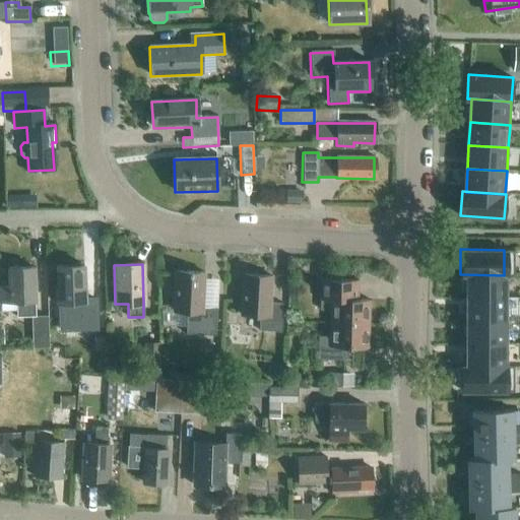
[(85,300),(83,266),(56,267),(58,304),(65,303),(66,330),(96,329),(95,300),(85,300)]
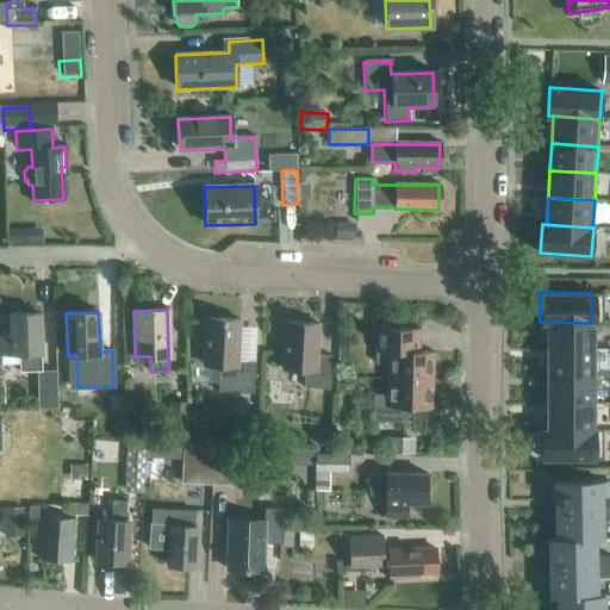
[(41,372),(41,354),(39,315),(8,316),(10,335),(0,335),(0,355),(18,355),(19,373),(37,372),(38,410),(57,409),(56,372),(41,372)]
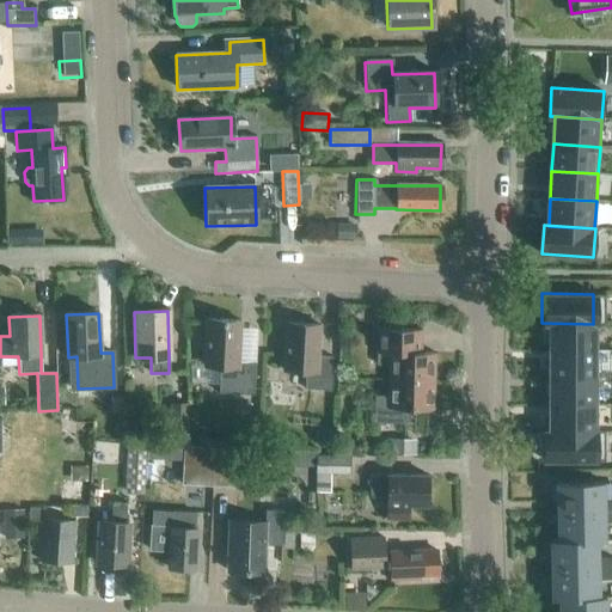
[(254,396),(256,363),(238,362),(240,322),(206,320),(203,367),(220,368),(219,395),(254,396)]
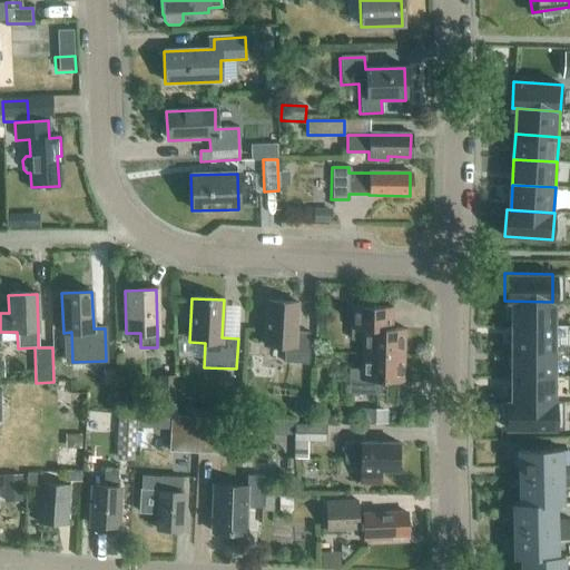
[(308,364),(310,333),(296,333),(297,304),(265,302),(263,345),(284,346),(283,363),(308,364)]
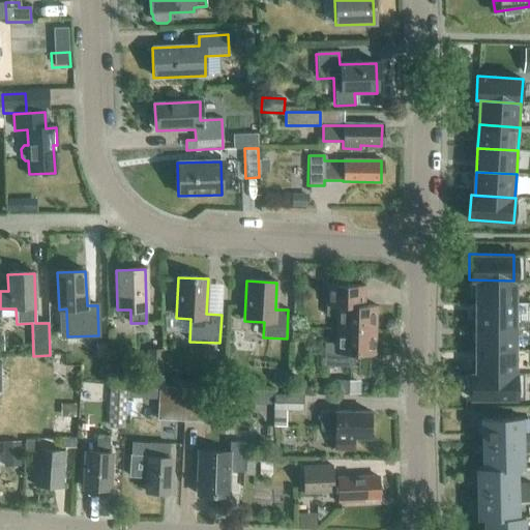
[(473,281),(473,304),(513,303),(513,281),(473,281)]
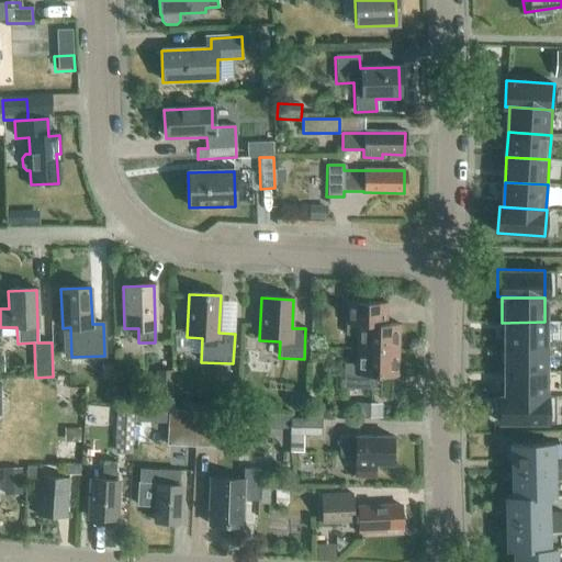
[(356,350),(398,351),(400,325),(386,325),(388,304),(346,302),(346,334),(357,335),(356,350)]
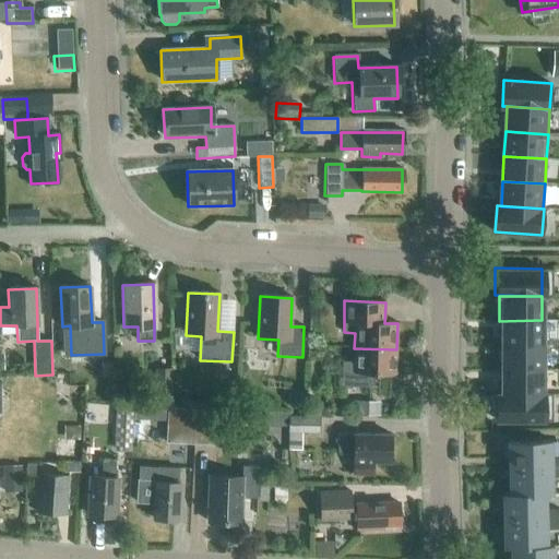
[(499,321),(499,345),(543,345),(542,320),(499,321)]
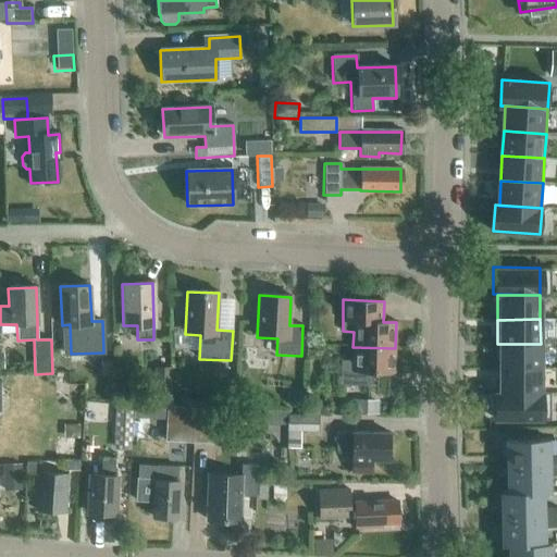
[(541,344),(497,344),(498,370),(541,369),(541,344)]
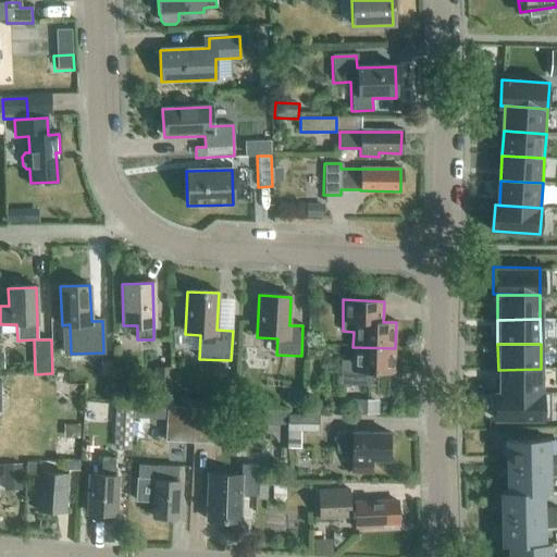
[(394,374),(395,348),(353,347),(353,361),(342,360),(341,385),(357,386),(356,397),(368,397),(368,373),(394,374)]
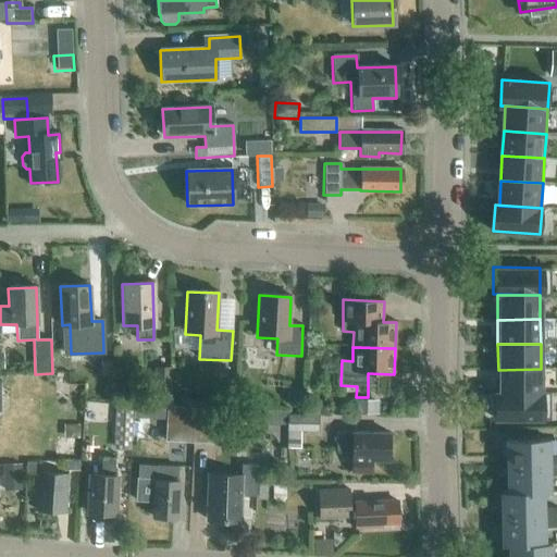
[(156,406),(172,406),(172,367),(155,368),(156,406)]
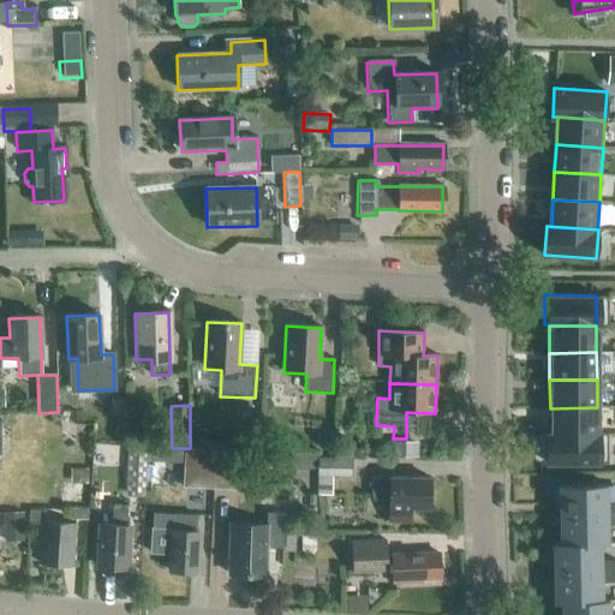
[(550,408),(549,435),(597,434),(597,407),(550,408)]
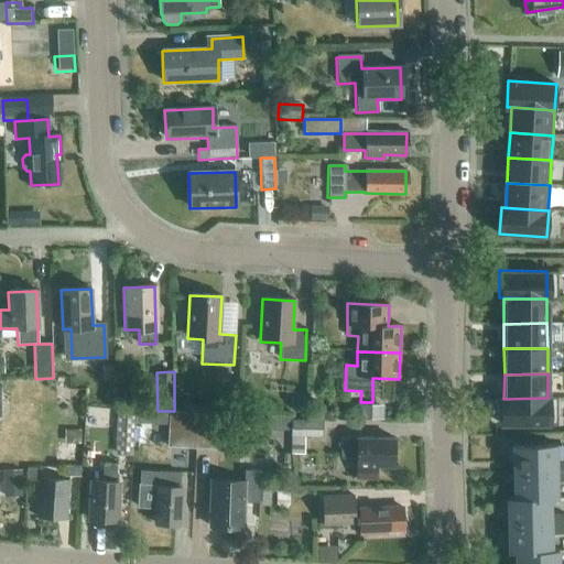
[(500,399),(500,426),(548,425),(548,399),(500,399)]
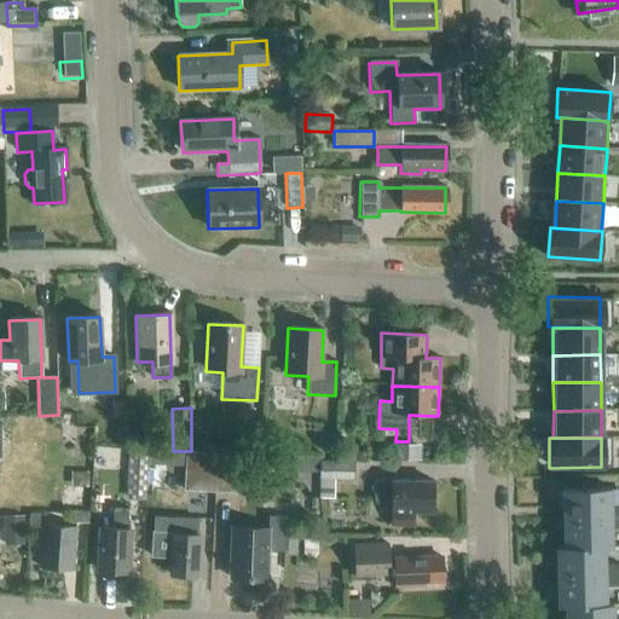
[(420,461),(420,445),(392,444),(392,460),(420,461)]
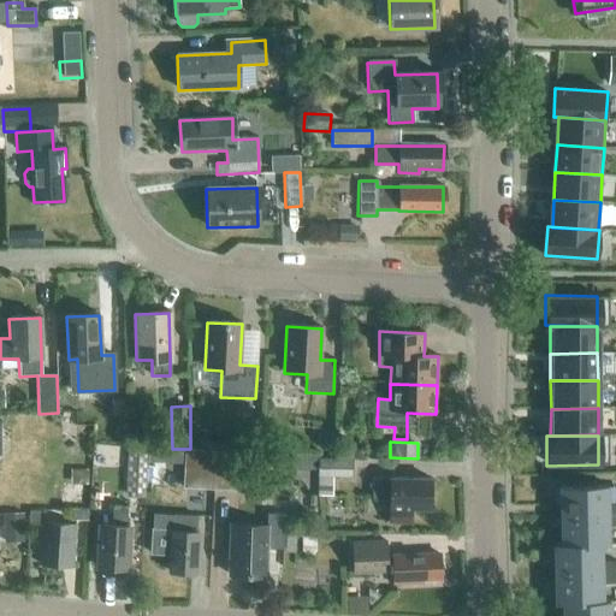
[(96,448),(95,465),(112,466),(112,448),(96,448)]
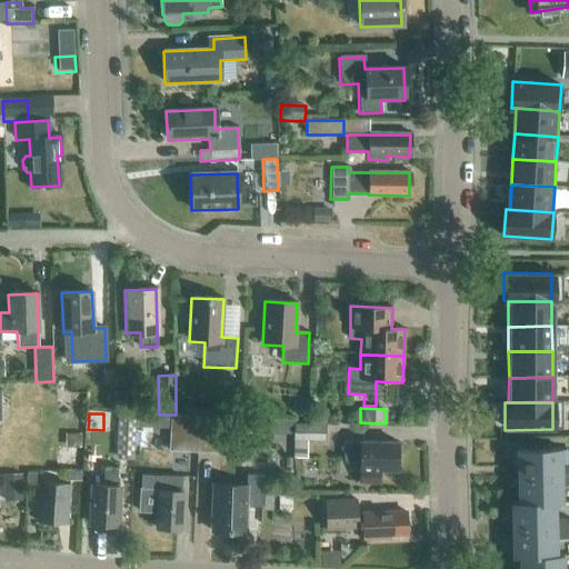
[(133,459),(135,416),(118,415),(116,458),(133,459)]
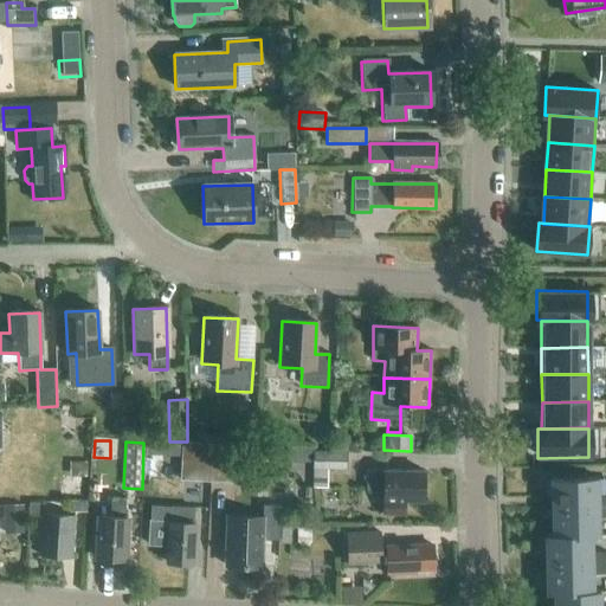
[(211,483),(213,444),(181,443),(180,481),(211,483)]
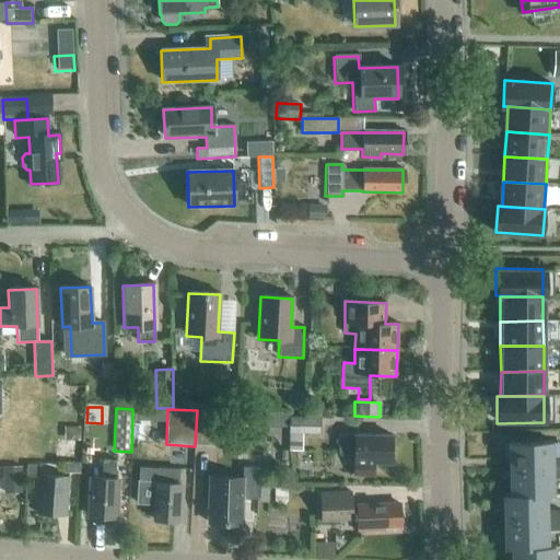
[(197,410),(195,446),(214,447),(217,411),(197,410)]
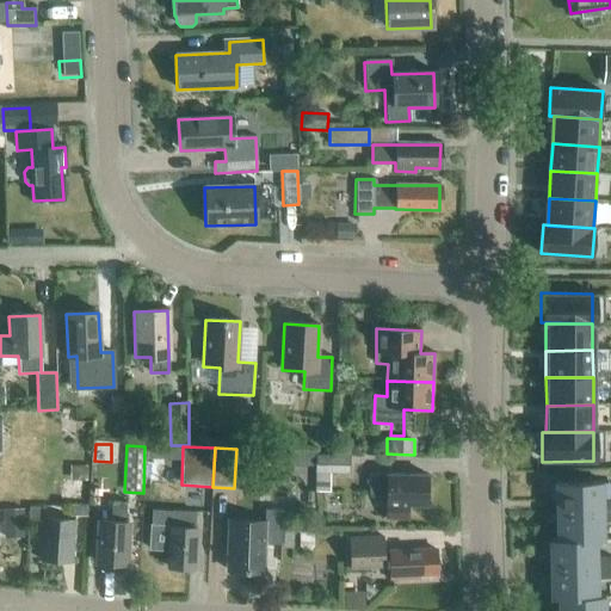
[(315,467),(315,455),(315,451),(290,450),(290,466),(315,467)]
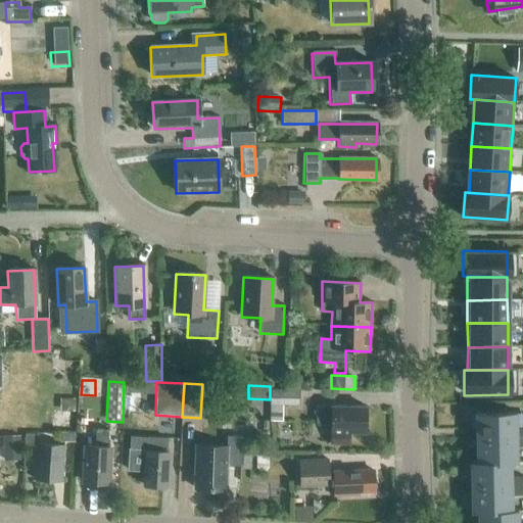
[(270,389),(270,399),(270,421),(281,421),(282,405),(298,406),(298,390),(270,389)]
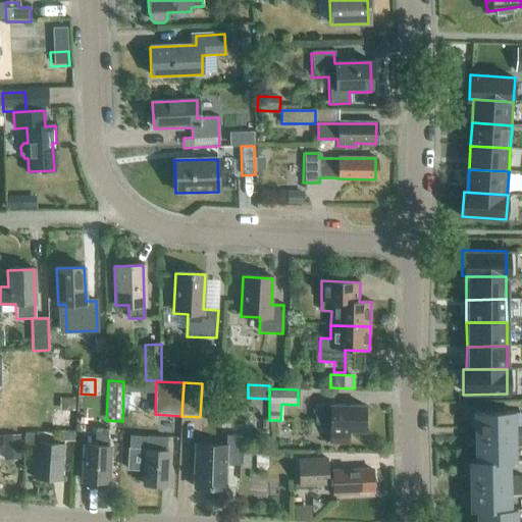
[(364,432),(364,406),(329,406),(314,406),(314,425),(329,425),(329,445),(347,445),(347,432),(364,432)]
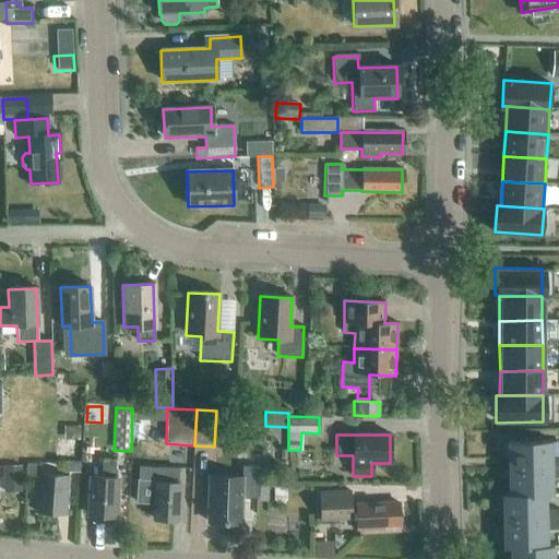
[(550,441),(507,441),(507,467),(508,467),(558,467),(558,458),(551,458),(550,441)]
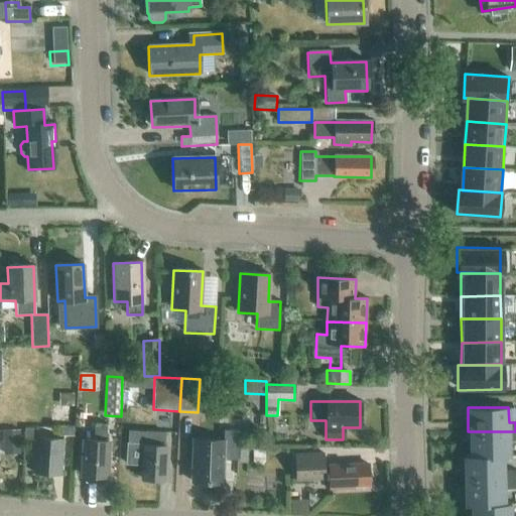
[(106,441),(106,425),(94,425),(93,441),(83,440),(81,476),(106,478),(108,442),(106,441)]
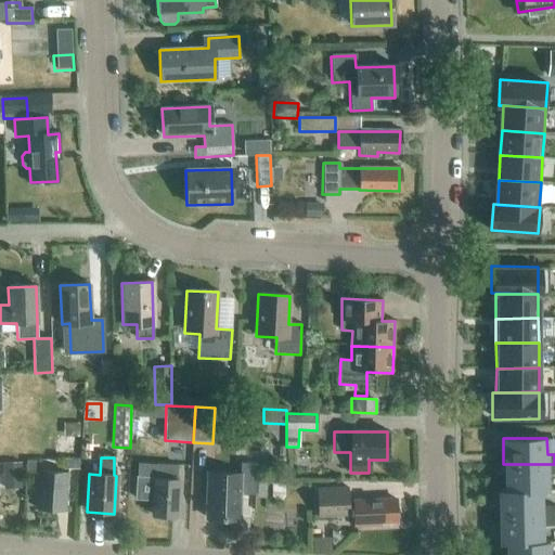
[(78,469),(78,460),(63,460),(63,469),(78,469)]
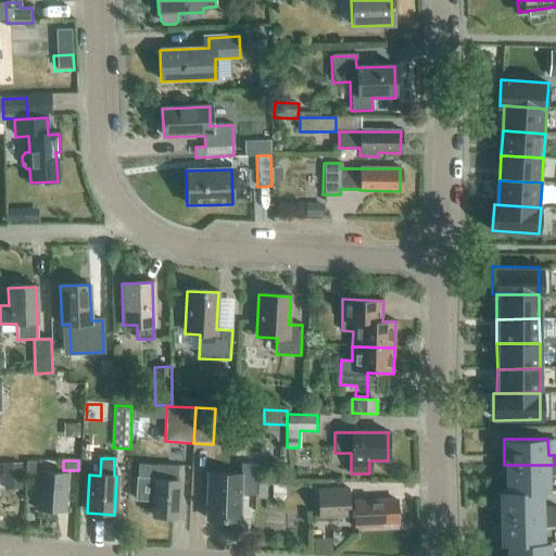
[(240,476),(207,475),(206,519),(239,520),(239,494),(255,495),(256,465),(240,464),(240,476)]
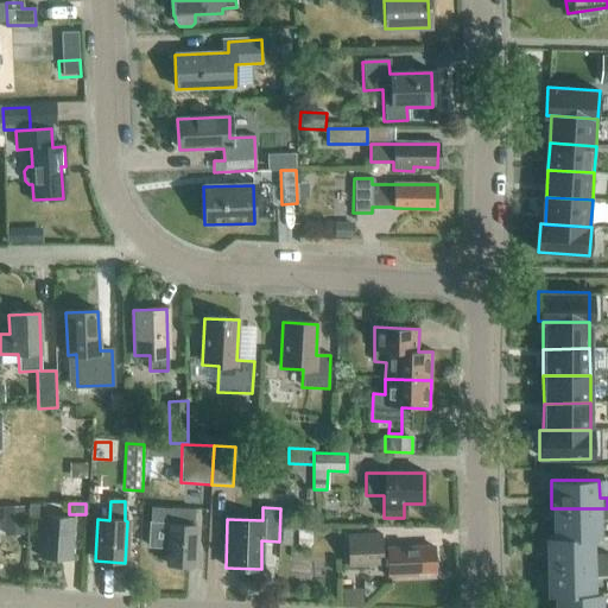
[(2,508),(2,523),(24,523),(23,508),(2,508)]
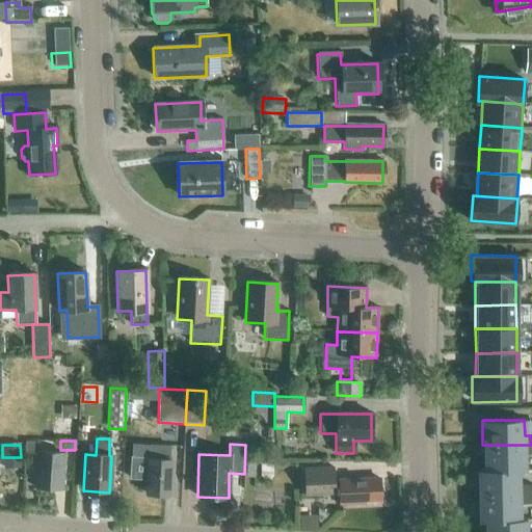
[(482,445),(482,470),(501,469),(501,471),(501,472),(519,472),(525,471),(525,455),(531,454),(531,445),(483,445),(482,445)]
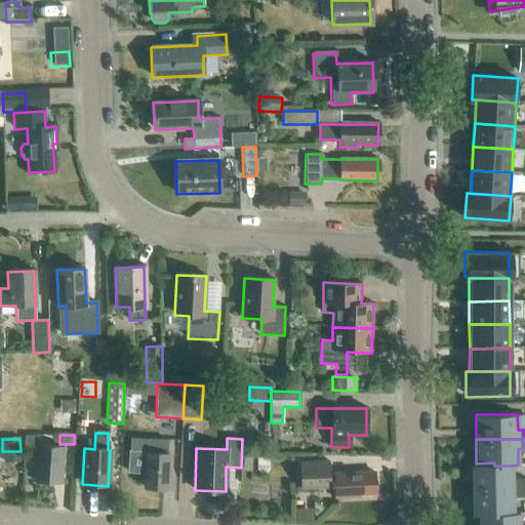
[(166,454),(167,441),(149,440),(148,453),(146,453),(144,488),(166,489),(168,454),(166,454)]
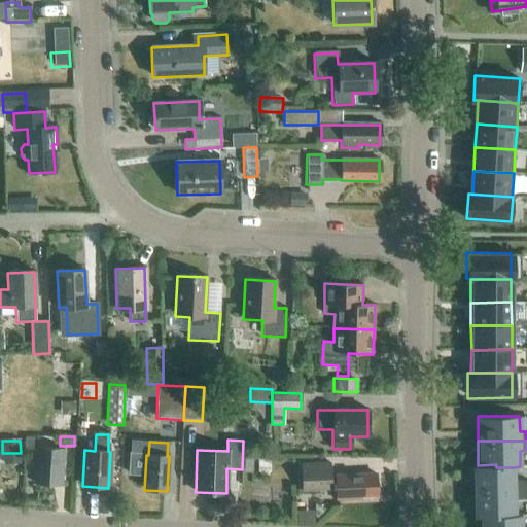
[(62,485),(64,450),(35,448),(33,484),(62,485)]
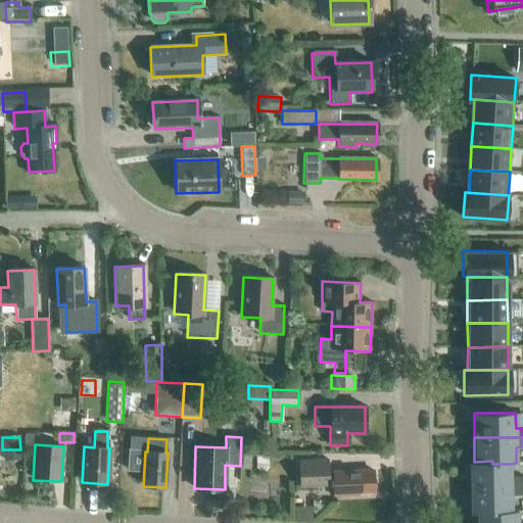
[(328,474),(327,461),(298,462),(300,487),(333,487),(334,496),(359,495),(358,491),(374,491),(373,471),(328,474)]
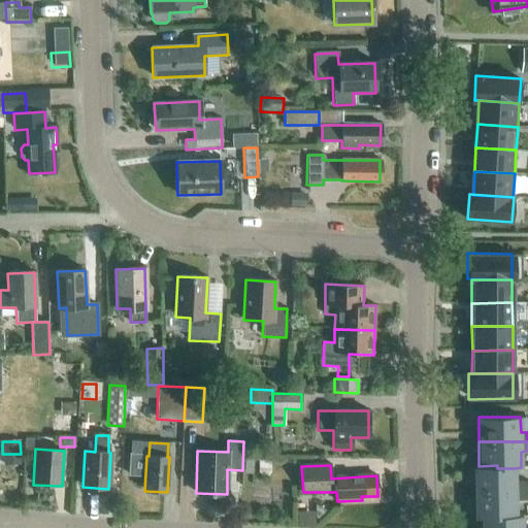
[(515,469),(515,468),(497,468),(497,467),(497,465),(479,466),(472,466),(472,492),(474,492),(527,491),(527,483),(516,482),(515,482),(515,469)]
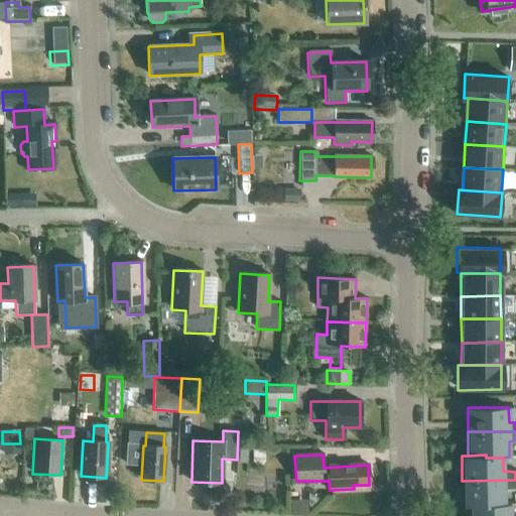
[(486,505),(486,504),(504,504),(504,490),(515,488),(515,480),(464,481),(462,481),(462,506),(468,506),(486,506),(486,505)]
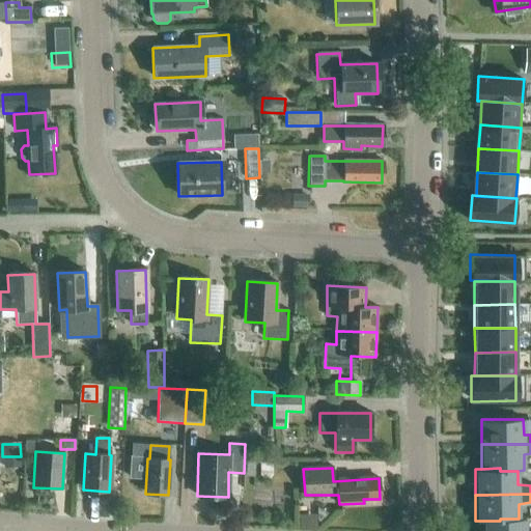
[(481,521),(481,530),(525,530),(525,519),(519,519),(500,519),(500,520),(500,521),(481,521)]
